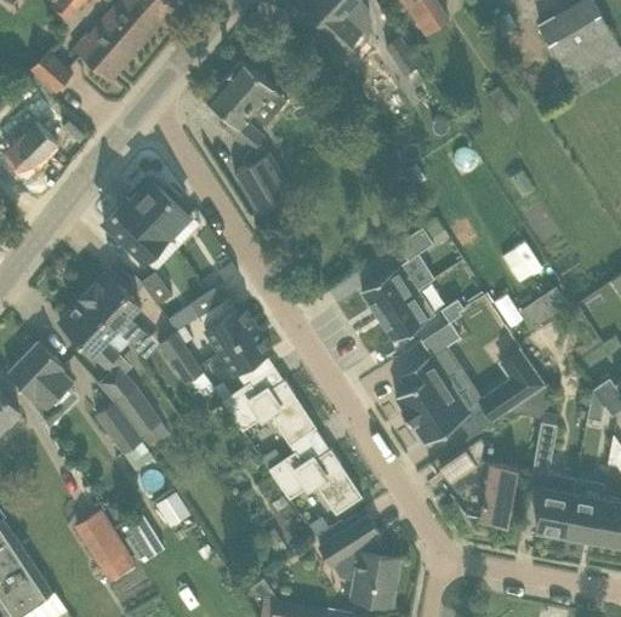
[(57,0),(51,7),(68,22),(85,0),(57,0)]
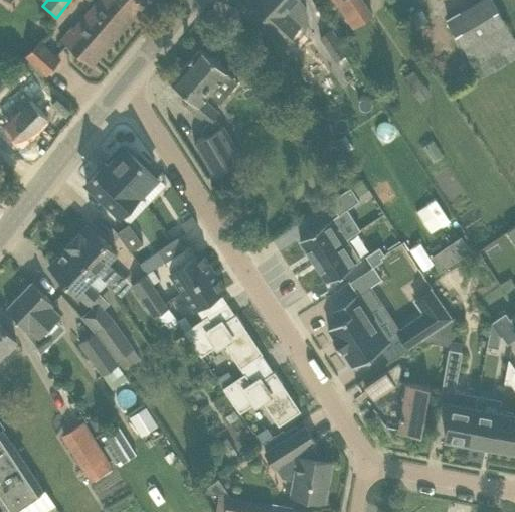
[(59,40),(75,54),(91,67),(148,0),(97,0),(73,28),(71,26),(59,40)]
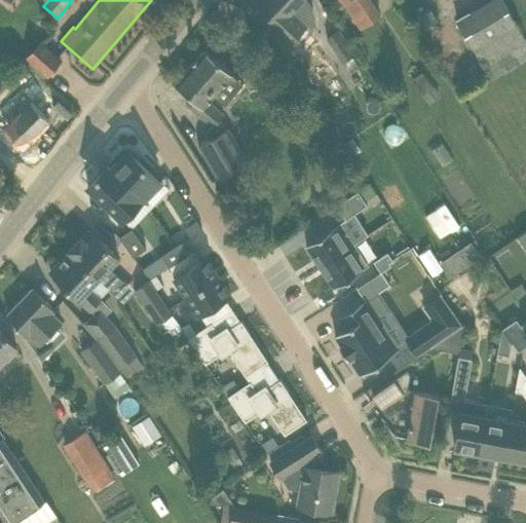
[(312,16),(309,9),(303,0),(262,0),(256,7),(275,26),(270,31),(288,47),(304,30),(312,36),(312,26),(312,16)]
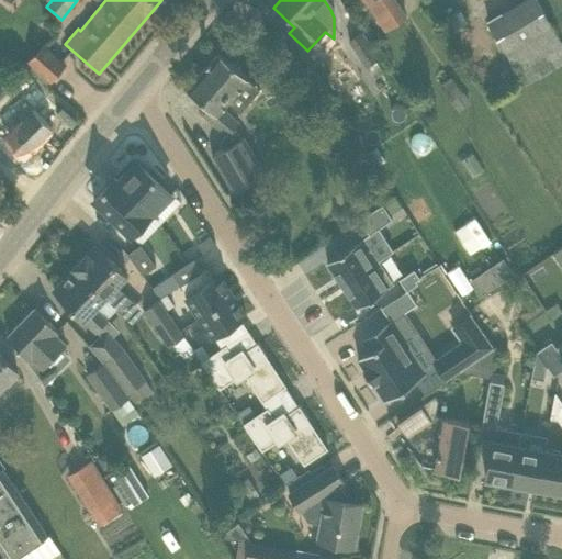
[(361,0),(368,7),(385,33),(407,19),(394,0),(361,0)]
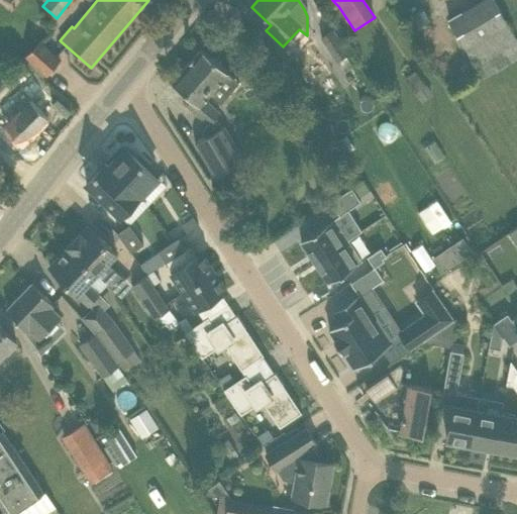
[(483,0),(446,21),(482,82),(516,62),(516,43),(492,0),(483,0)]
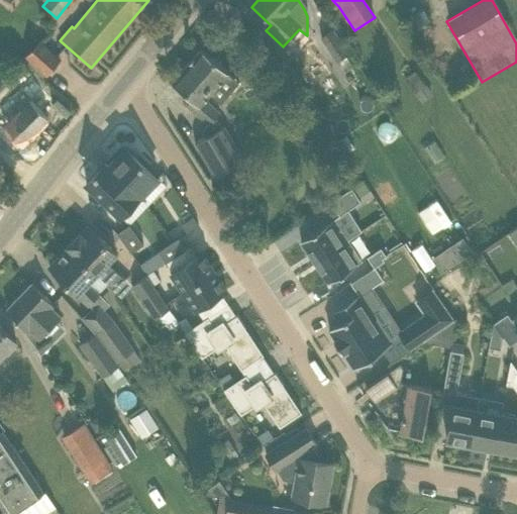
[(333,30),(320,38),(335,63),(348,54),(333,30)]
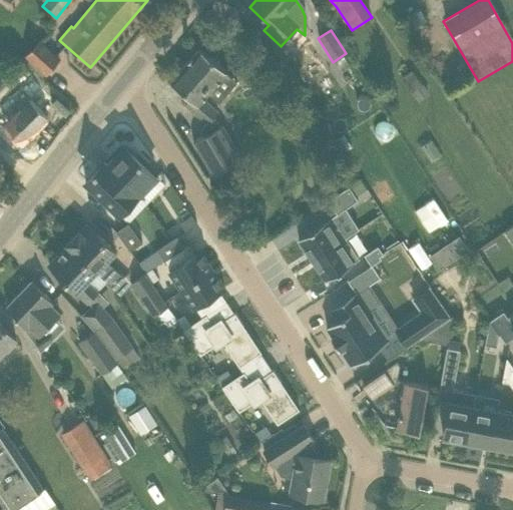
[(26,59),(24,61),(42,78),(44,75),(46,76),(61,60),(39,40),(24,57),(26,59)]
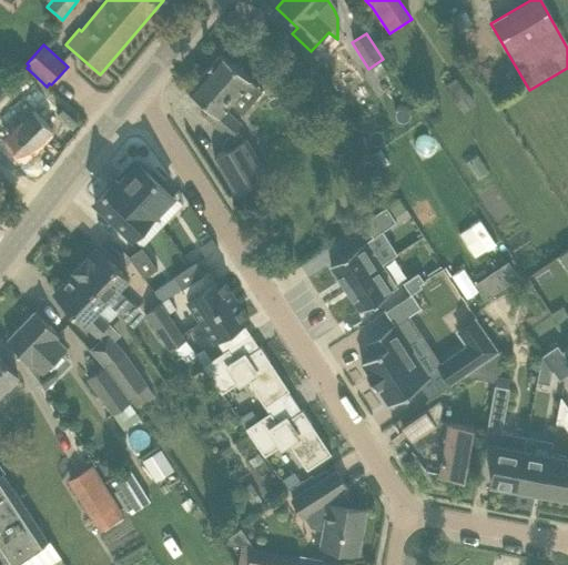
[(225,110),(250,82),(221,56),(189,93),(211,112),(204,119),(229,139),(230,140),(237,132),(242,125),(225,110)]
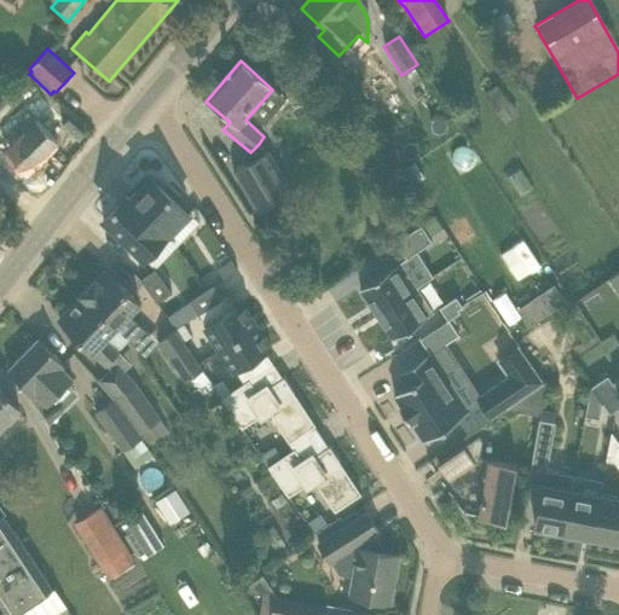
[(51,94),(29,74),(10,96),(30,115),(51,94)]
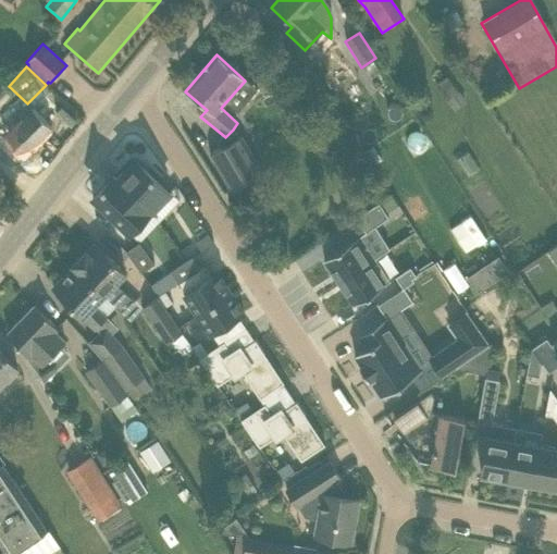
[(0,126),(0,154),(15,169),(53,130),(31,107),(15,122),(10,117),(0,126)]
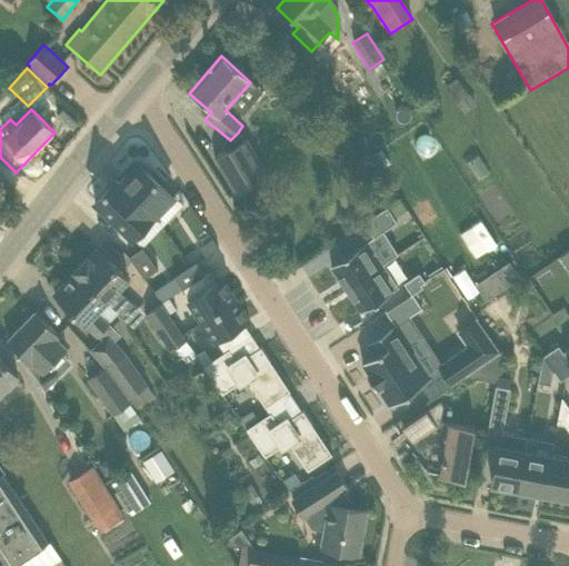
[(226,154),(215,160),(236,197),(269,177),(248,140),(246,142),(242,136),(238,132),(230,140),(229,139),(222,147),(226,154)]
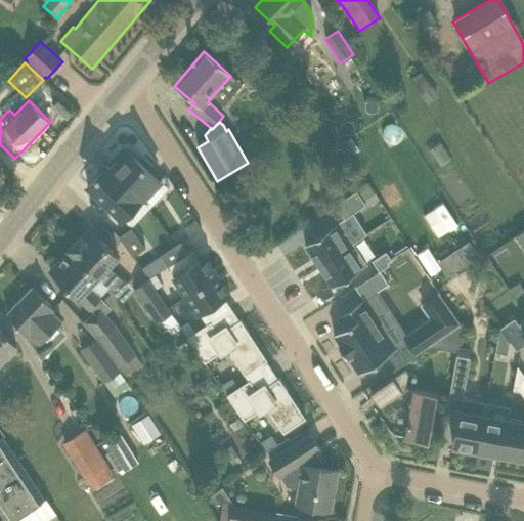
[(160,182),(150,173),(153,170),(140,159),(137,161),(128,152),(125,154),(122,152),(113,161),(116,164),(110,170),(108,171),(141,202),(160,182)]
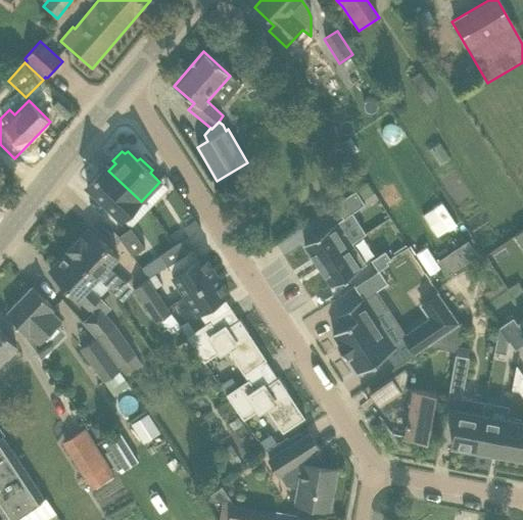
[(141,201),(108,171),(109,170),(105,167),(87,187),(122,221),(141,201)]
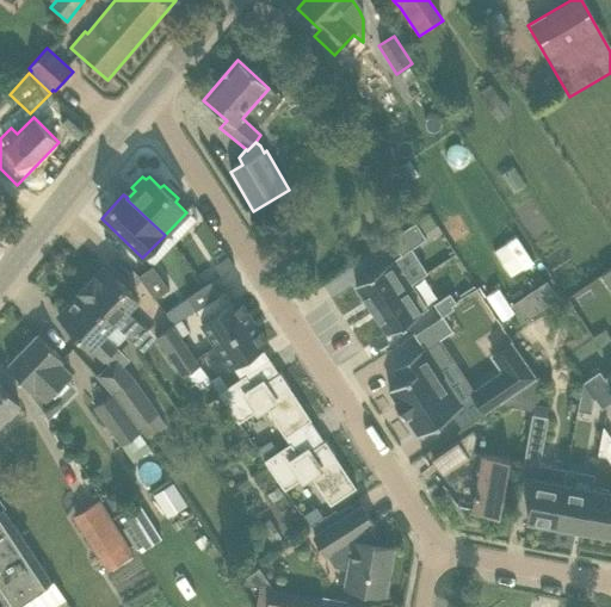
[(269,210),(257,217),(267,234),(278,227),(269,210)]
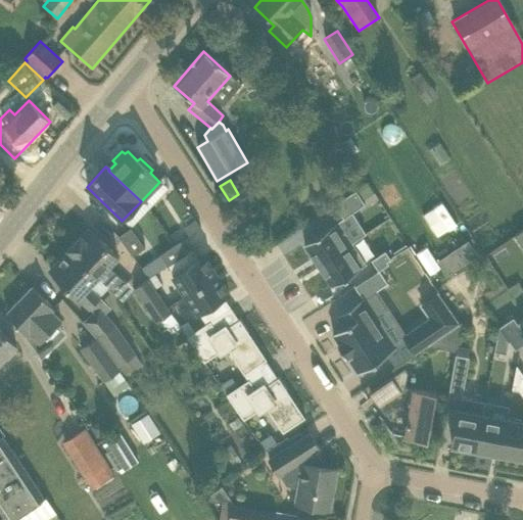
[(338,223),(303,245),(318,267),(352,244),(338,223)]
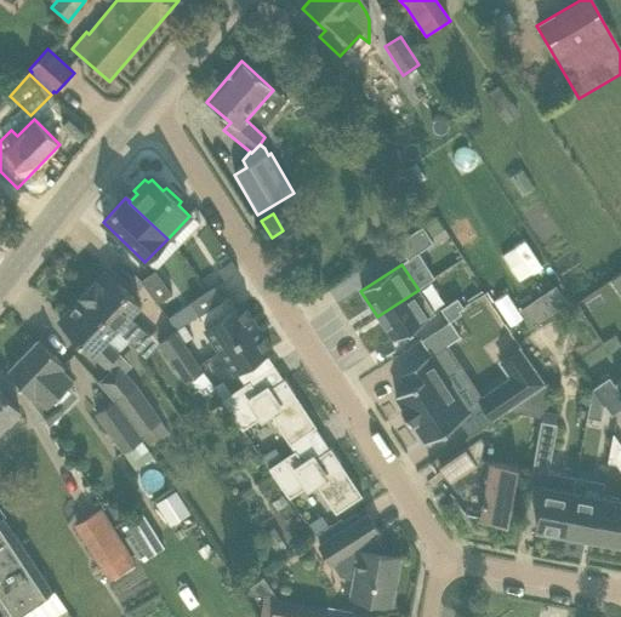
[(154,273),(141,281),(157,306),(171,296),(154,273)]
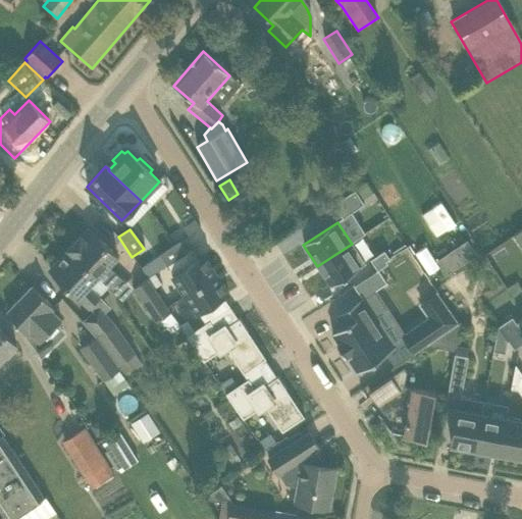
[(81,238),(68,251),(69,252),(69,251),(98,278),(108,290),(119,278),(108,267),(118,257),(105,244),(104,245),(90,230),(82,239),(81,238)]
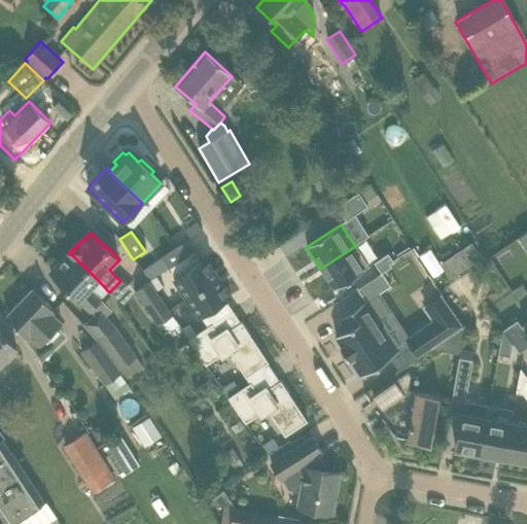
[(526,233),(518,239),(526,252),(526,233)]
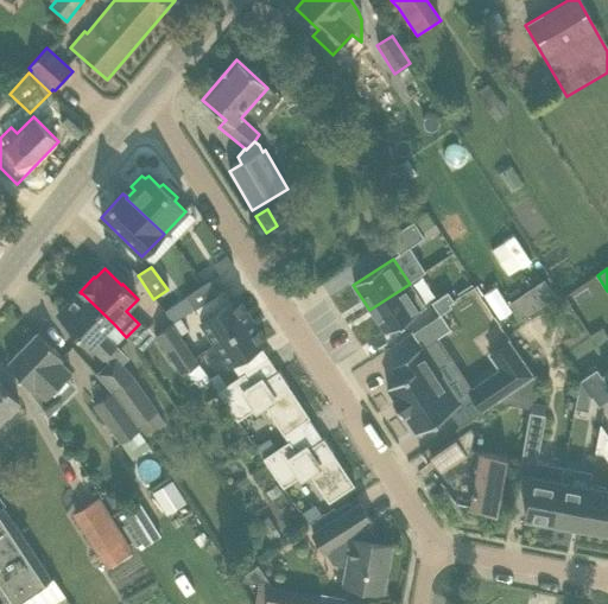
[(201,287),(187,297),(195,311),(219,296),(209,281),(201,287)]
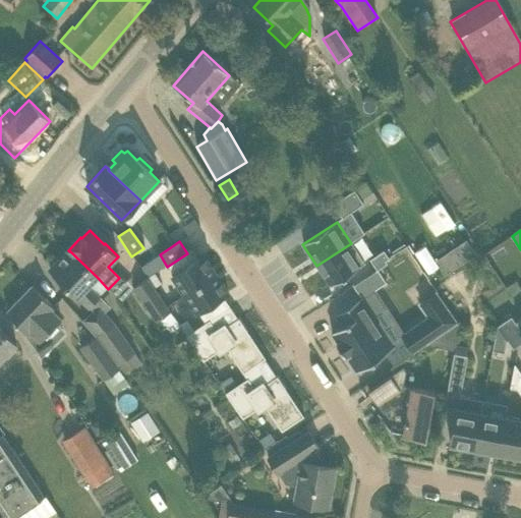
[(351,243),(316,266),(331,287),(364,265),(351,243)]
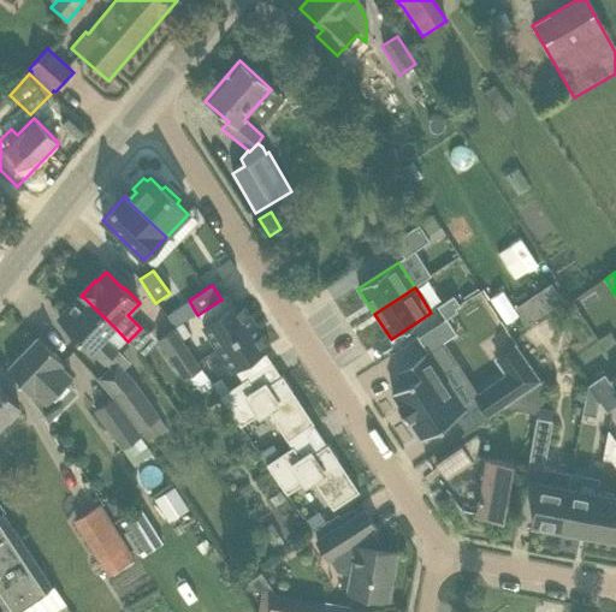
[(82,297),(59,320),(105,366),(118,352),(128,342),(116,328),(82,296),(82,297)]
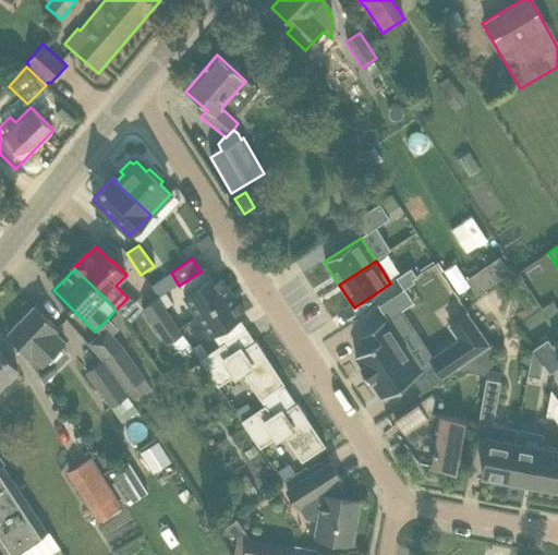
[(186,297),(184,298),(197,317),(230,296),(217,276),(213,279),(186,297)]
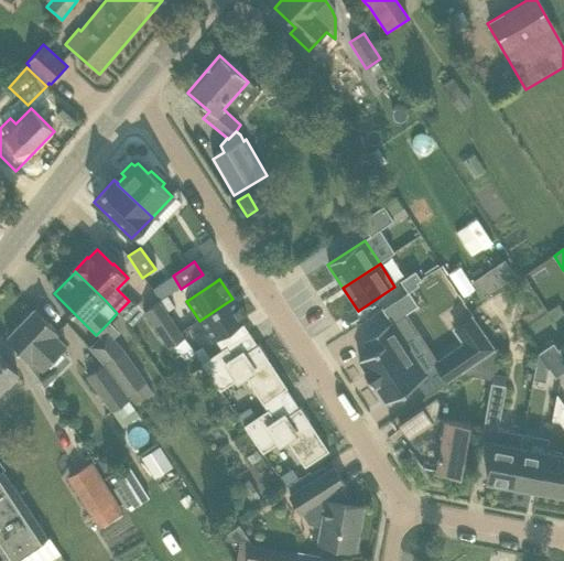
[(426,332),(458,314),(446,292),(414,311),(426,332)]
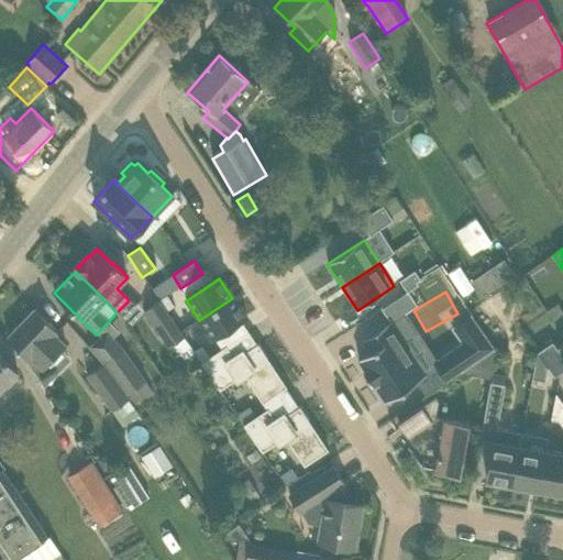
[(168,297),(161,302),(167,311),(175,307),(168,297)]
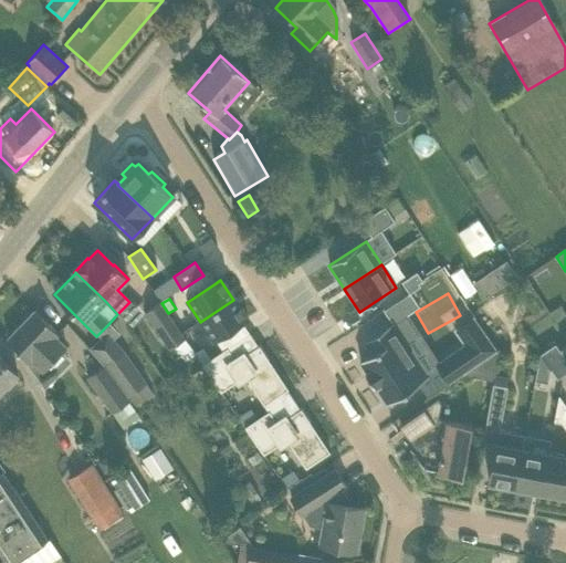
[(233,300),(200,322),(213,343),(216,341),(242,324),(247,321),(233,300)]
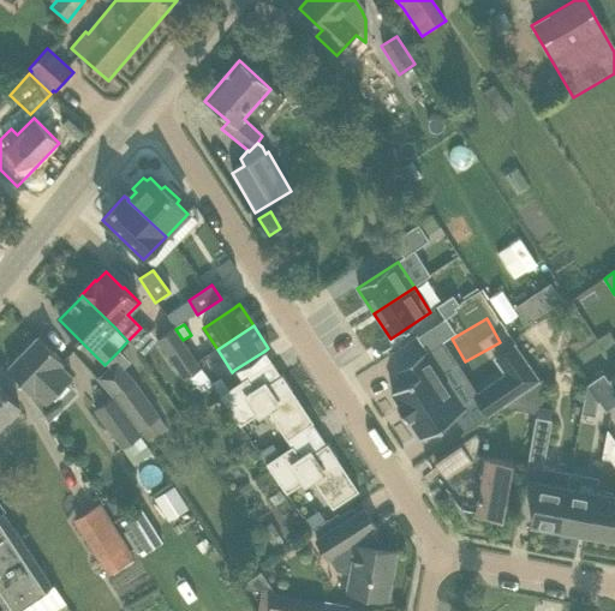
[(202,370),(174,331),(157,343),(184,382),(202,370)]
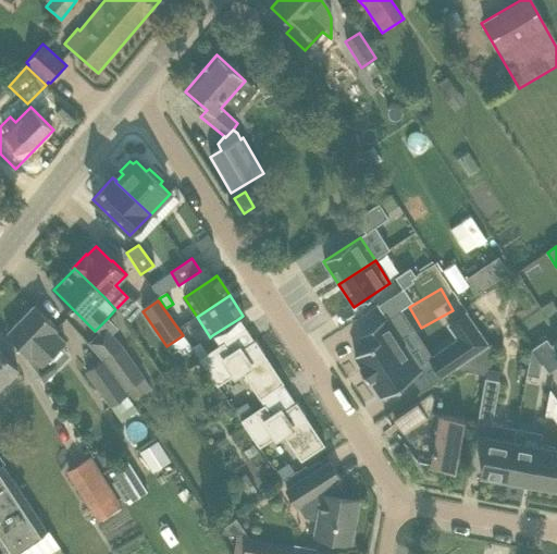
[(47,362),(66,343),(56,332),(58,330),(35,307),(8,335),(19,346),(17,347),(19,349),(21,347),(29,357),(27,359),(45,383),(57,372),(47,362)]
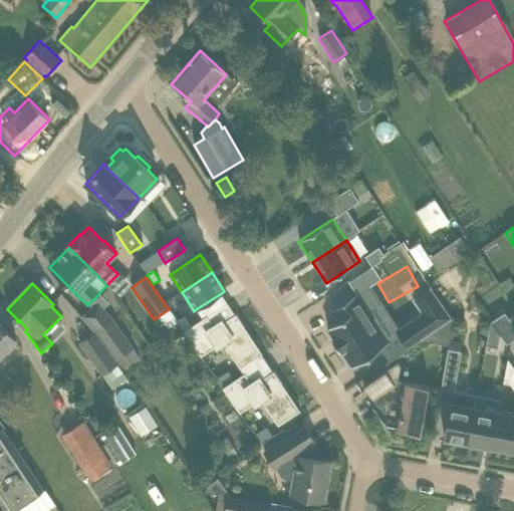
[(340,353),(341,352),(352,367),(386,346),(365,316),(380,306),(368,286),(329,312),(336,322),(326,329),(333,339),(331,340),(333,343),(334,342),(339,349),(338,350),(340,353)]
